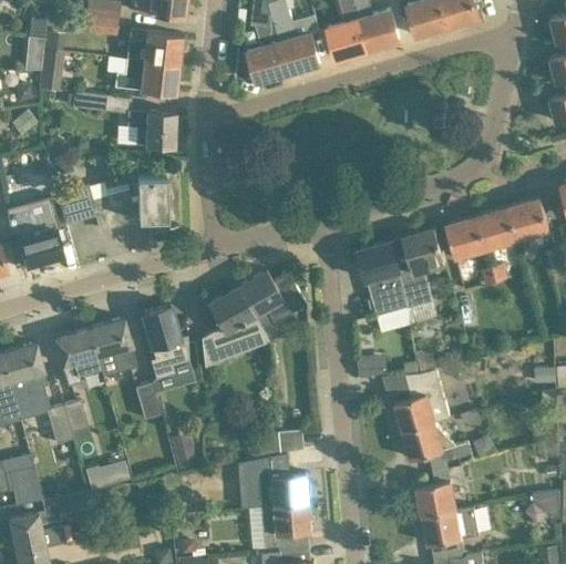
[(91,17),(119,19),(121,2),(99,0),(88,0),(86,16),(91,17)]
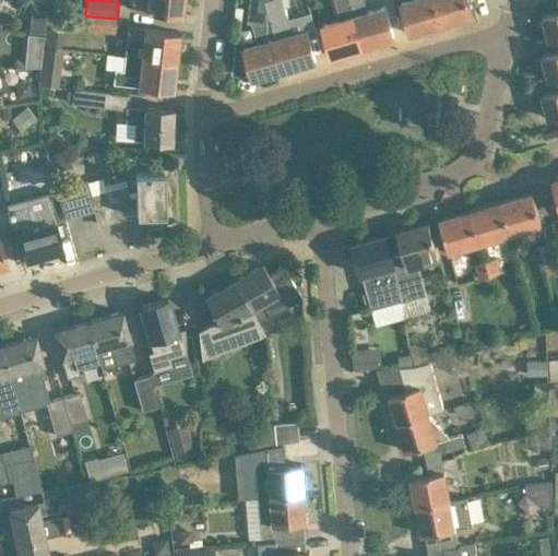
[(185,0),(133,0),(132,11),(162,14),(182,16),(185,0)]
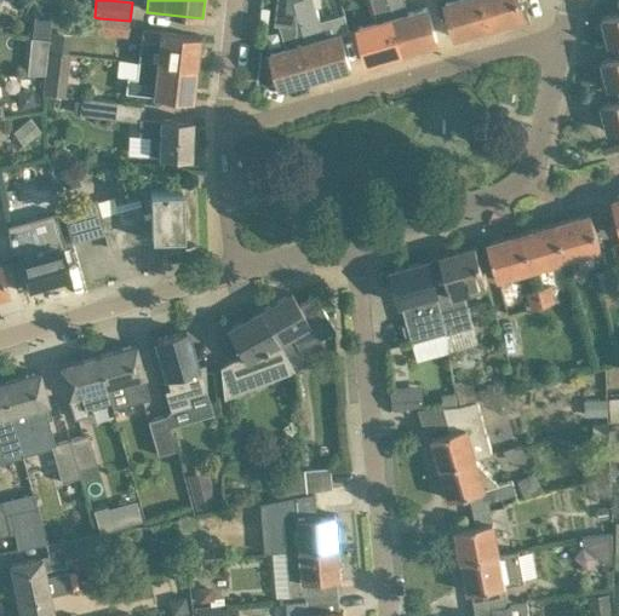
[(299,21),(294,4),(294,0),(279,0),(278,27),(281,27),(287,50),(273,55),(284,90),(317,80),(308,45),(305,45),(299,21)]
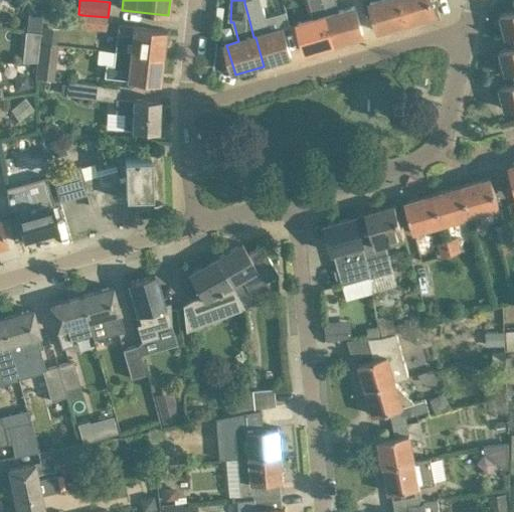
[(253,0),(244,3),(248,17),(264,13),(260,0),(253,0)]
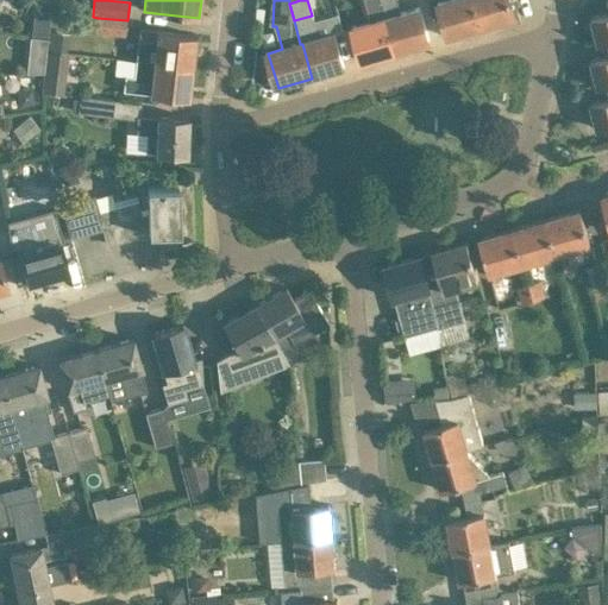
[(397,54),(381,0),(361,0),(369,24),(353,29),(364,63),(397,54)]
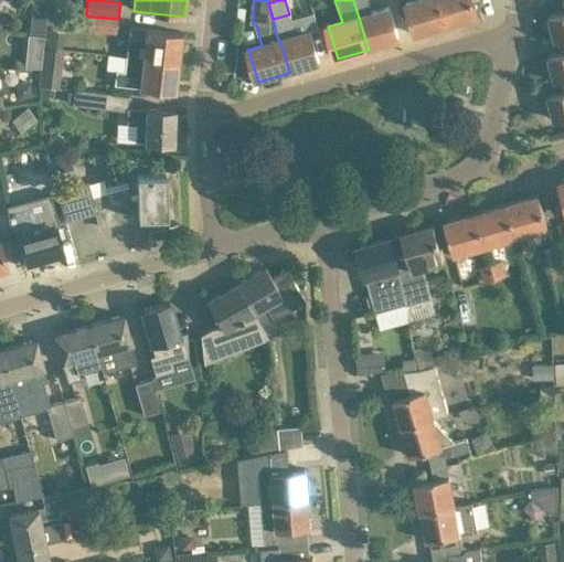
[(353,0),(369,50),(400,41),(391,9),(373,14),(369,0),(353,0)]
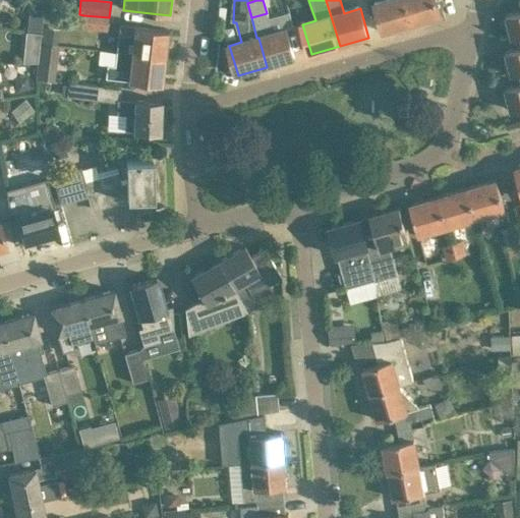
[(413,25),(405,0),(388,0),(376,3),(379,13),(385,34),(413,25)]
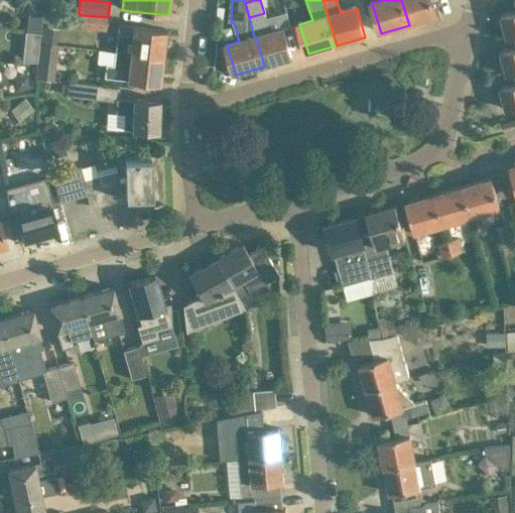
[(401,0),(409,25),(421,21),(422,23),(441,18),(436,1),(433,2),(432,0),(401,0)]
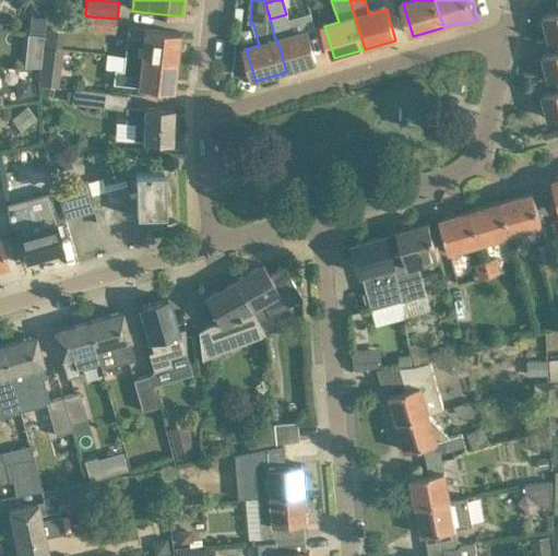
[(557,13),(544,18),(550,42),(557,39),(557,13)]
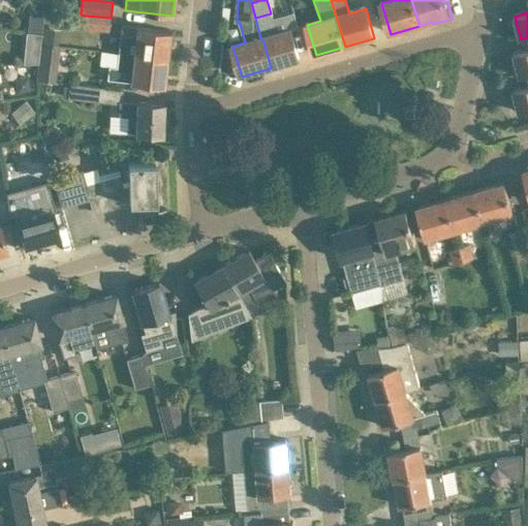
[(111,18),(85,16),(83,30),(109,33),(111,18)]
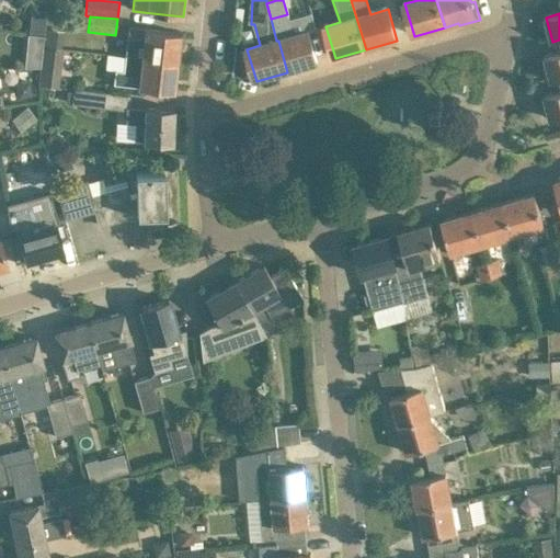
[(46,26),(31,25),(30,35),(45,37),(46,26)]
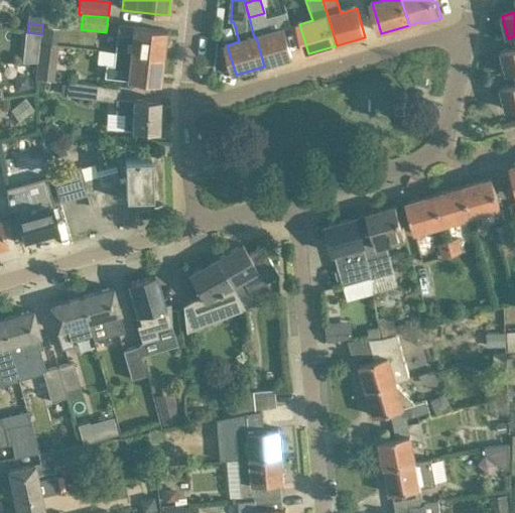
[(119,26),(116,52),(164,58),(167,31),(147,29),(119,26)]
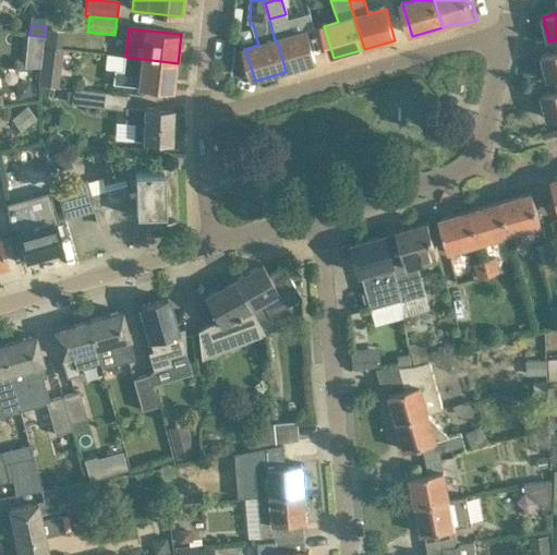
[(63,47),(64,29),(48,29),(47,46),(63,47)]
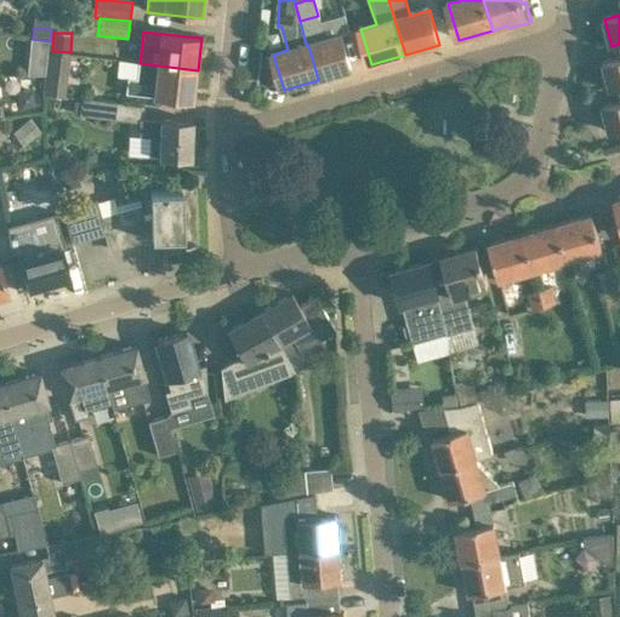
[(308,45),(318,80),(352,70),(346,47),(342,35),(308,45)]
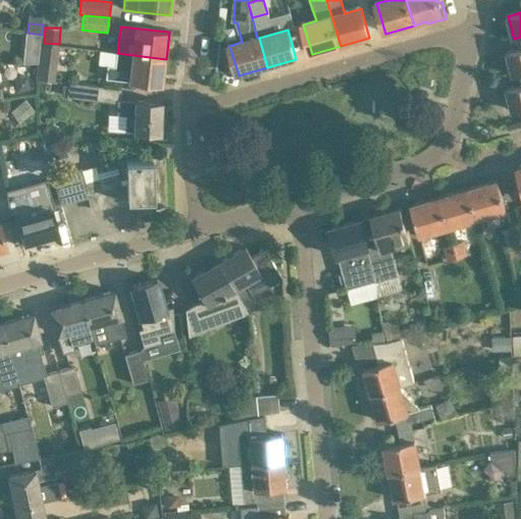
[(25,45),(40,47),(41,36),(27,34),(25,45)]
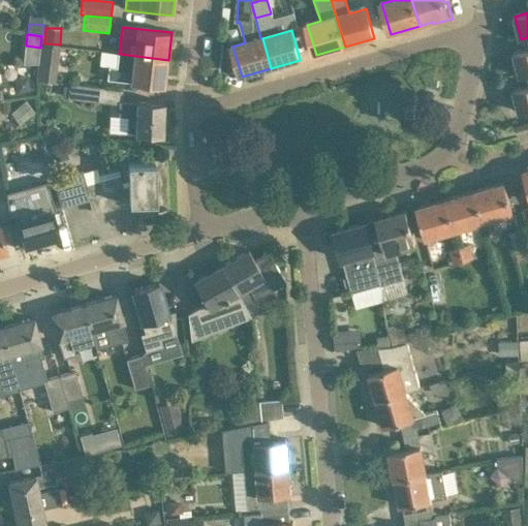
[(60,49),(41,47),(36,83),(56,85),(60,49)]
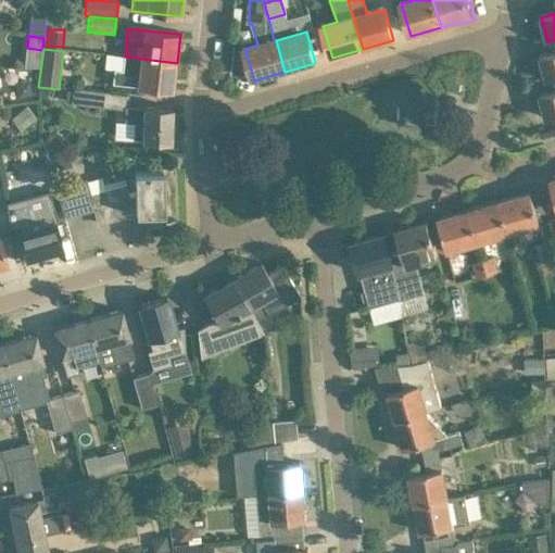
[(546,80),(547,80),(554,77),(554,52),(541,57),(546,80)]
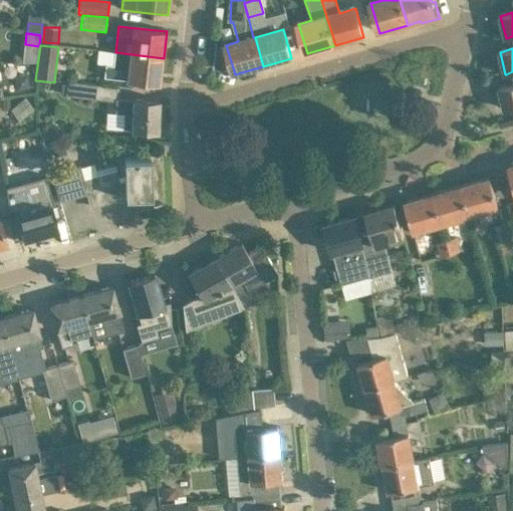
[(160,84),(164,58),(115,52),(113,66),(105,65),(104,78),(160,84)]
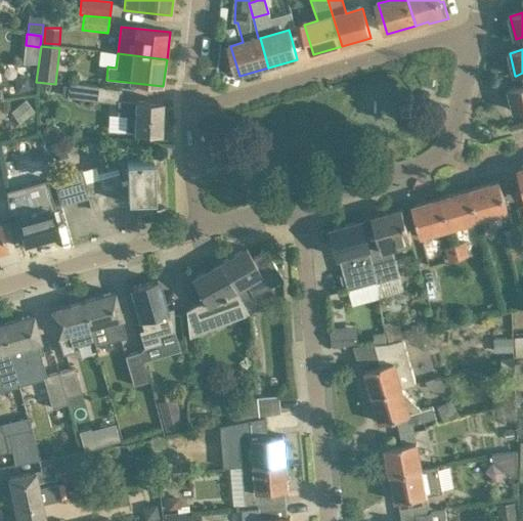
[(28,78),(19,79),(15,84),(17,93),(30,91),(28,78)]
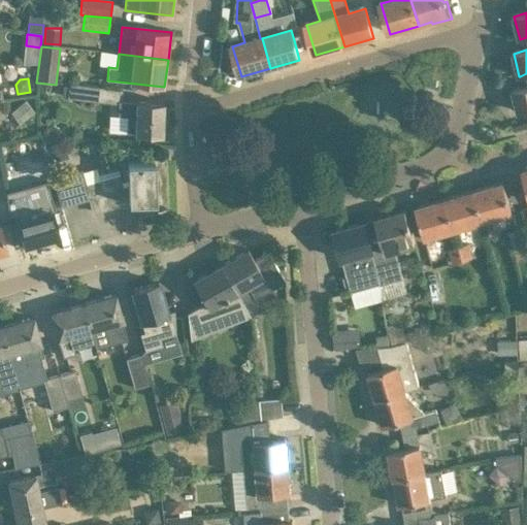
[(70,85),(70,88),(69,98),(69,100),(98,103),(99,88),(70,85)]
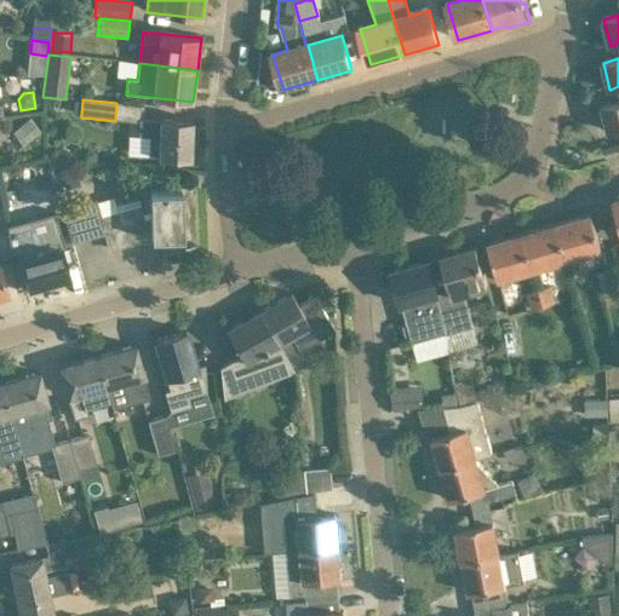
[(618,102),(602,107),(609,133),(618,130),(618,102)]
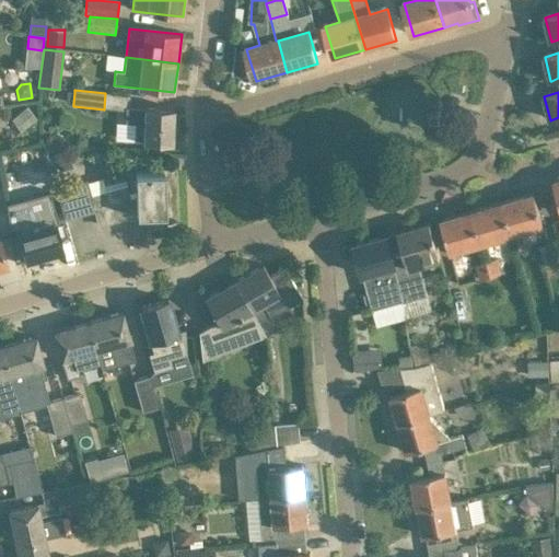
[(15,119),(25,130),(37,120),(27,108),(15,119)]
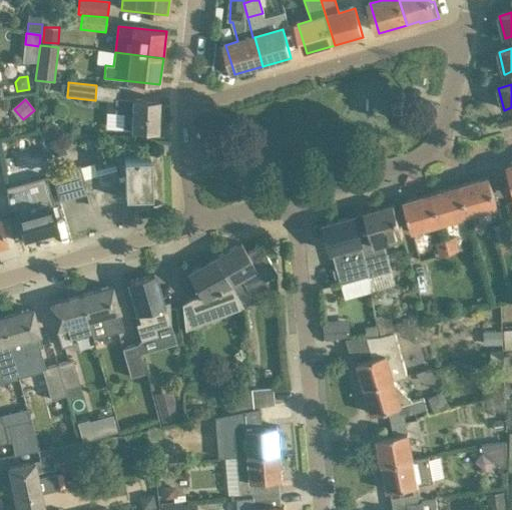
[(116,99),(116,114),(123,114),(124,131),(138,131),(158,132),(159,100),(139,99),(116,99)]
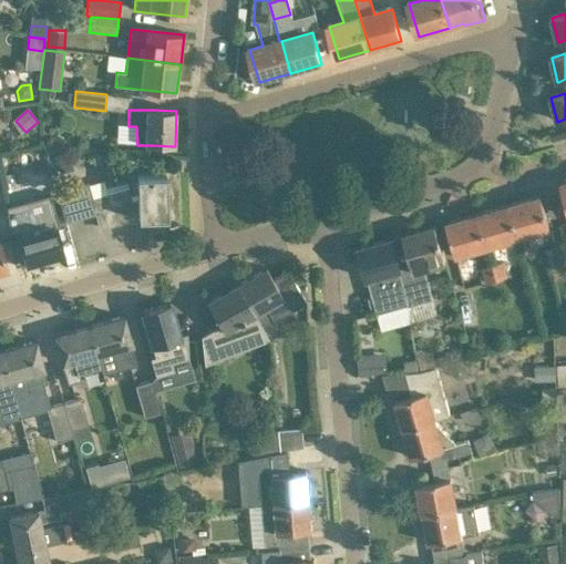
[(71,155),(51,160),(54,177),(74,172),(71,155)]
